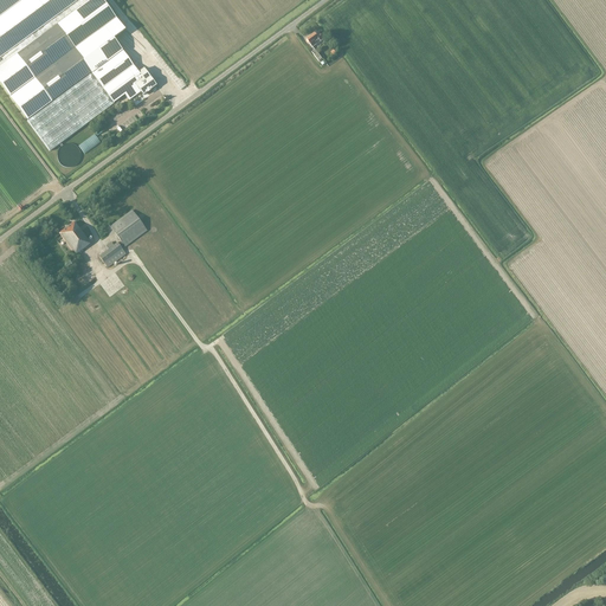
[(0,0),(0,84),(26,121),(49,152),(97,116),(114,104),(113,103),(124,95),(128,101),(140,92),(142,95),(146,92),(147,92),(150,90),(149,90),(155,86),(152,81),(143,69),(137,73),(113,39),(124,31),(101,0),(0,0)]
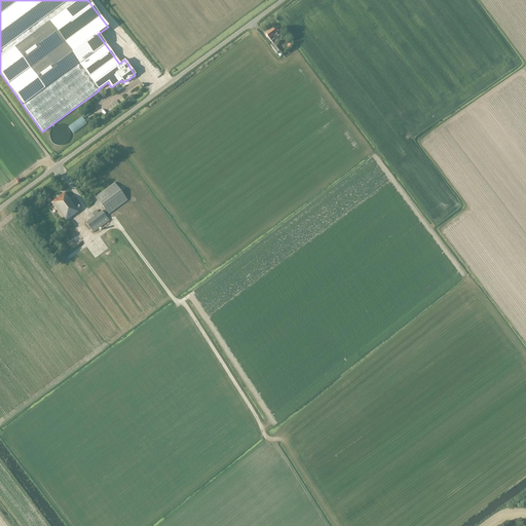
[(276,34),(277,36),(280,34),(277,29),(274,31),(272,29),(265,34),(271,41),(274,39),(273,37),(276,34)]
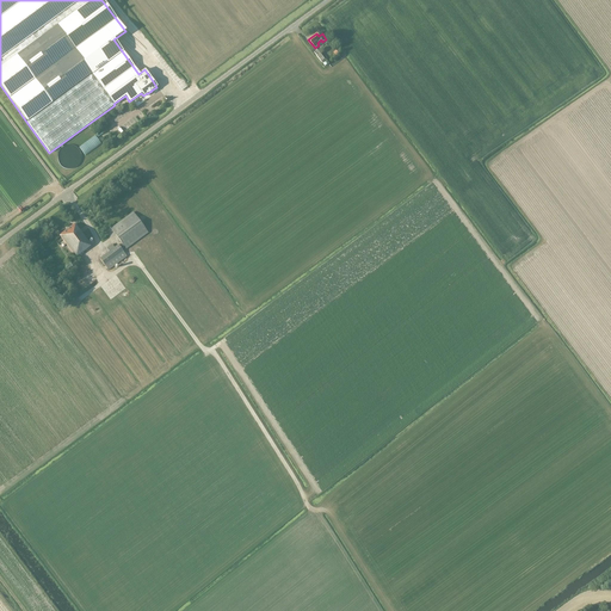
[(321,62),(325,59),(318,50),(314,53),(321,62)]
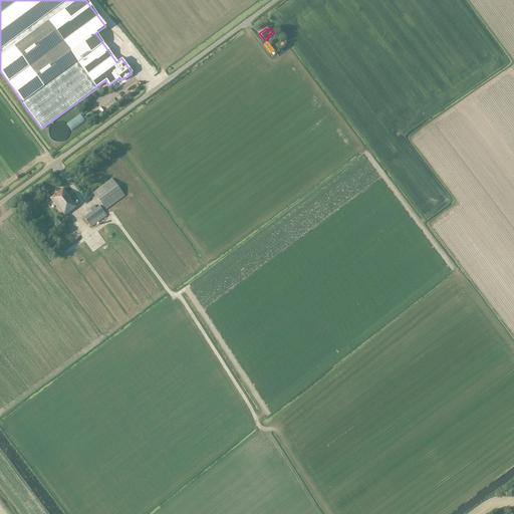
[(71,127),(84,117),(81,113),(68,122),(71,127)]
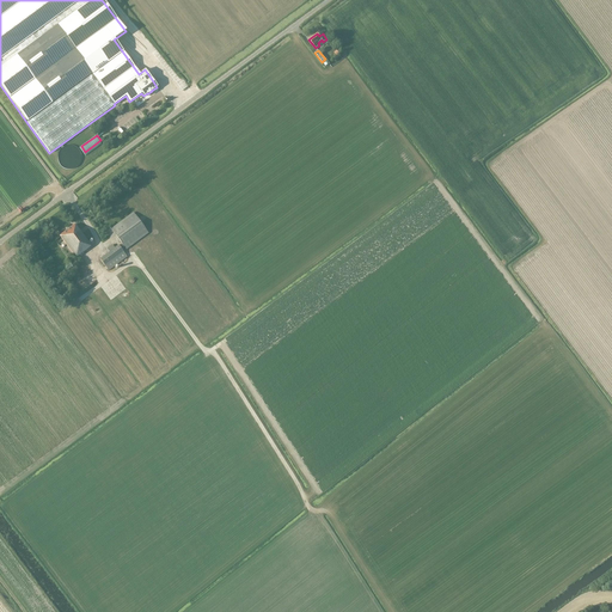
[(124,249),(126,250),(148,233),(133,213),(110,228),(122,245),(120,248),(117,245),(114,248),(111,245),(106,249),(109,252),(99,259),(108,271),(127,257),(122,251),(124,249)]
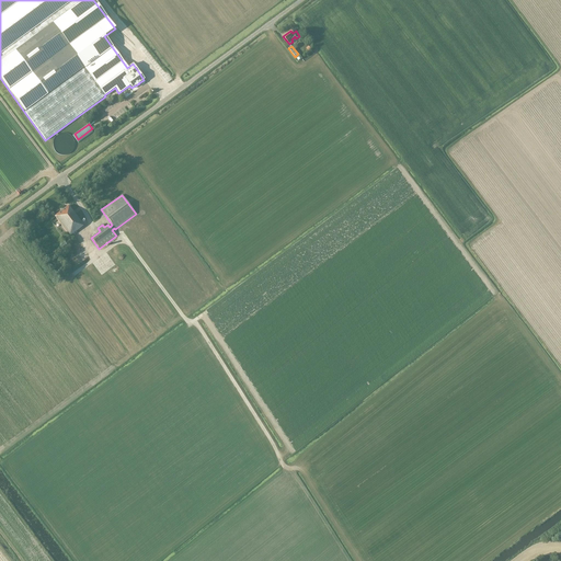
[(79,229),(83,226),(68,205),(54,216),(69,237),(79,229)]
